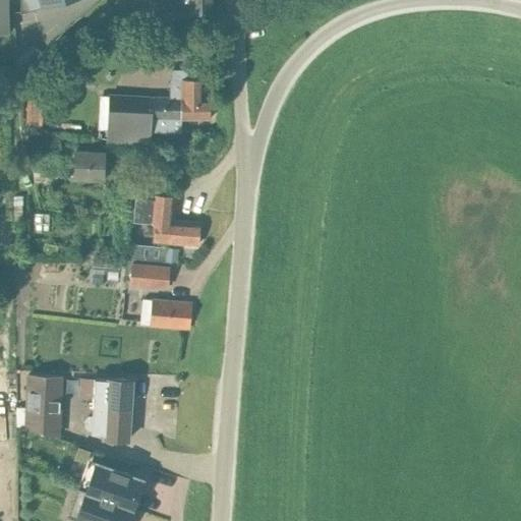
[(8,0),(0,0),(0,33),(9,33),(8,0)]
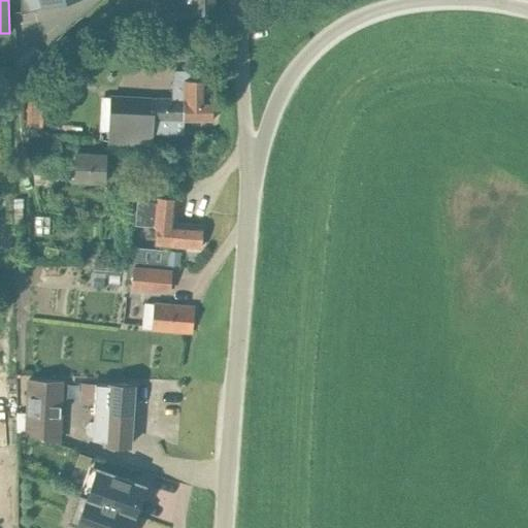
[(63,0),(20,0),(20,12),(63,0)]
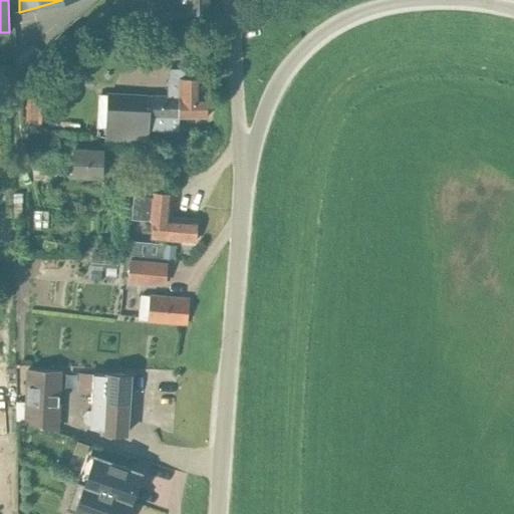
[(137,0),(138,20),(195,19),(197,12),(209,12),(208,0),(137,0)]
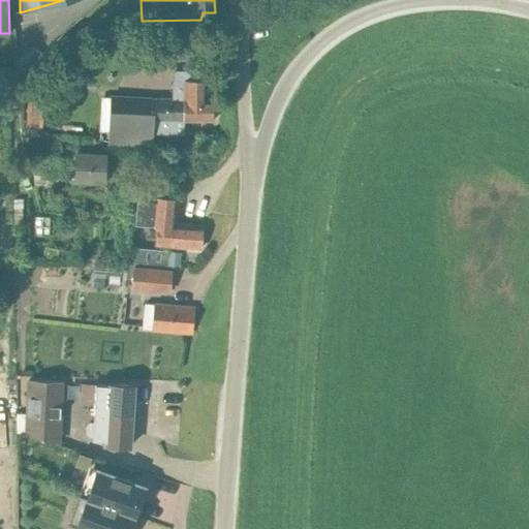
[(184,133),(184,120),(213,120),(213,98),(208,98),(208,80),(184,79),(184,97),(152,97),(152,96),(110,94),(106,145),(152,147),(153,121),(155,121),(155,133),(184,133)]
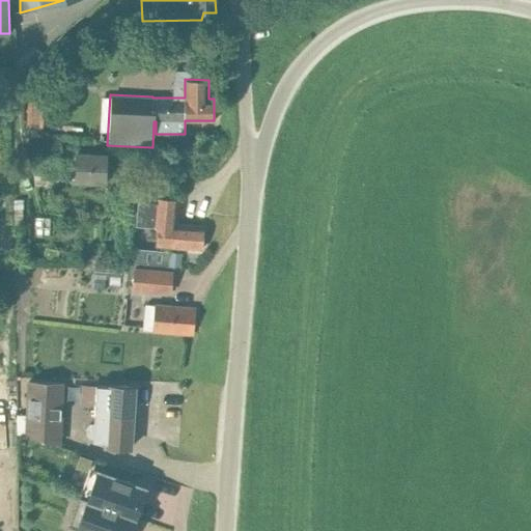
[(28,98),(25,129),(42,131),(45,100),(28,98)]
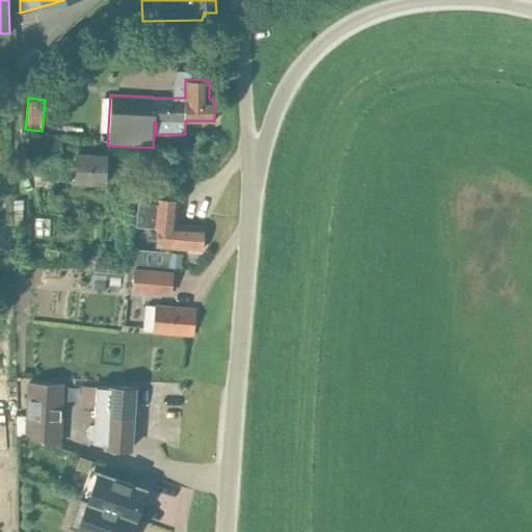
[(33,167),(76,169),(76,180),(105,181),(106,154),(61,153),(61,145),(57,145),(58,138),(34,137),(33,167)]
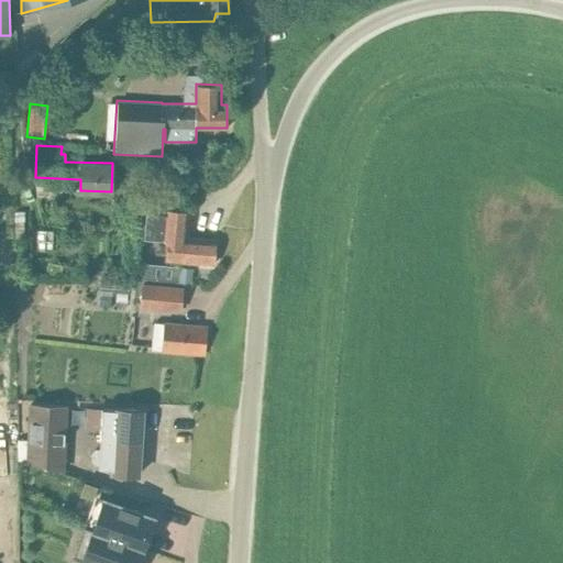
[(165,260),(183,262),(213,264),(216,240),(187,238),(189,209),(140,205),(138,229),(166,232),(167,234),(165,260)]
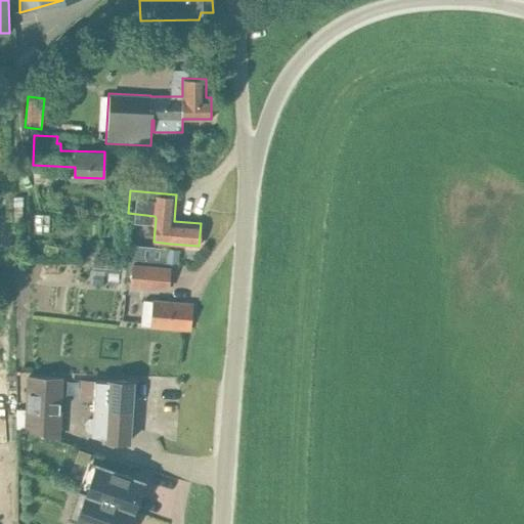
[(179,250),(167,248),(166,263),(177,264),(179,250)]
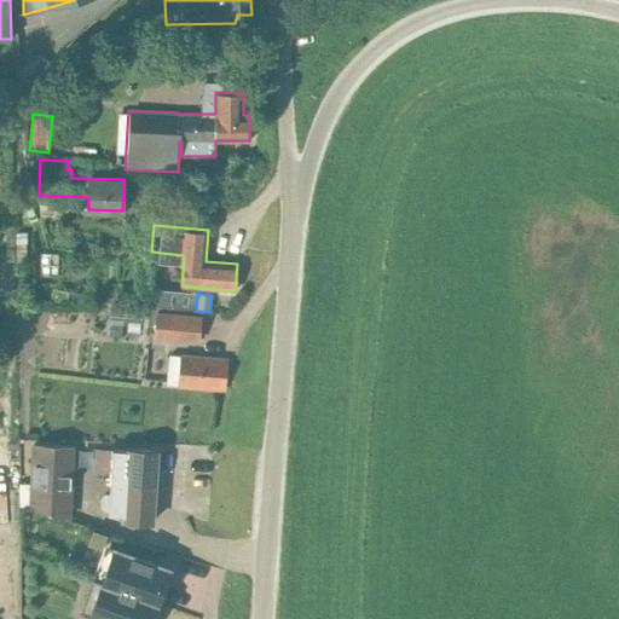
[(110,307),(109,337),(122,339),(123,320),(127,320),(127,337),(139,339),(139,323),(142,323),(143,308),(110,307)]
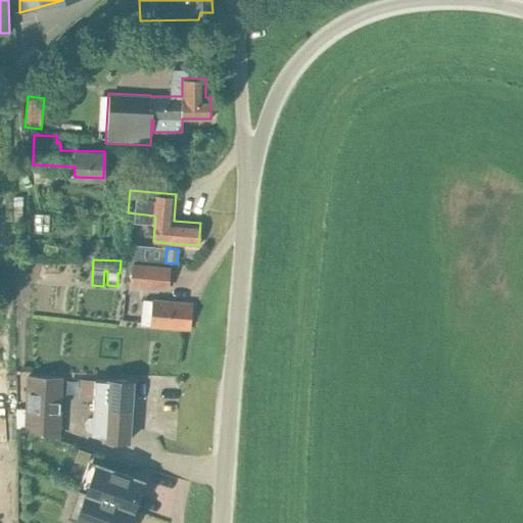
[(131,264),(129,285),(169,289),(171,267),(131,264)]
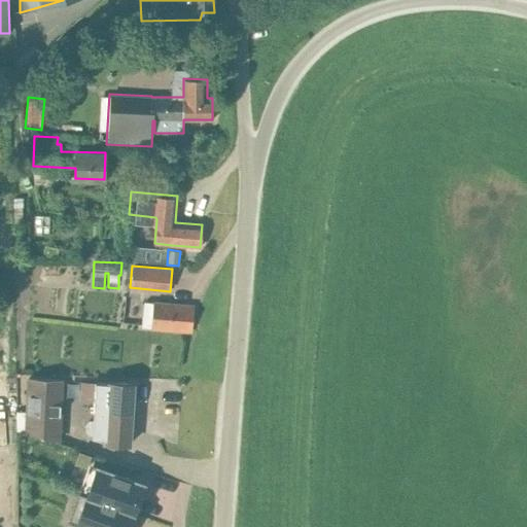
[(144,302),(142,326),(188,330),(190,307),(144,302)]
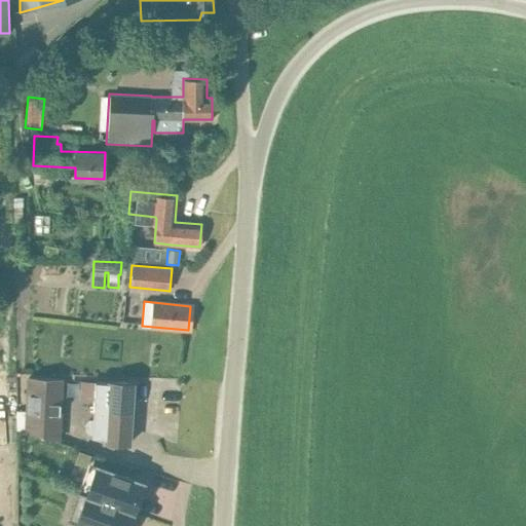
[(27,415),(62,416),(64,379),(29,377),(28,412),(27,415)]
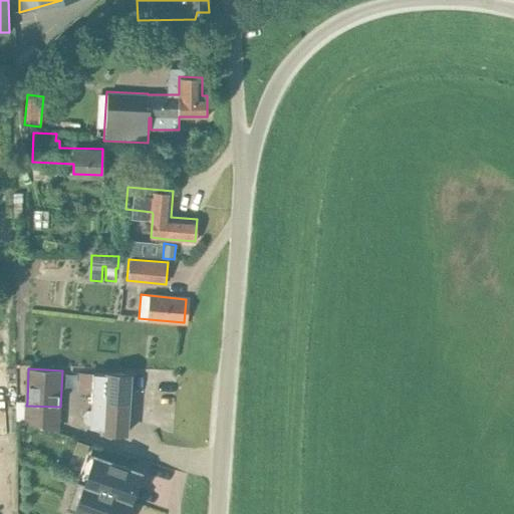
[(127,409),(130,375),(80,372),(78,390),(91,391),(90,408),(127,409)]
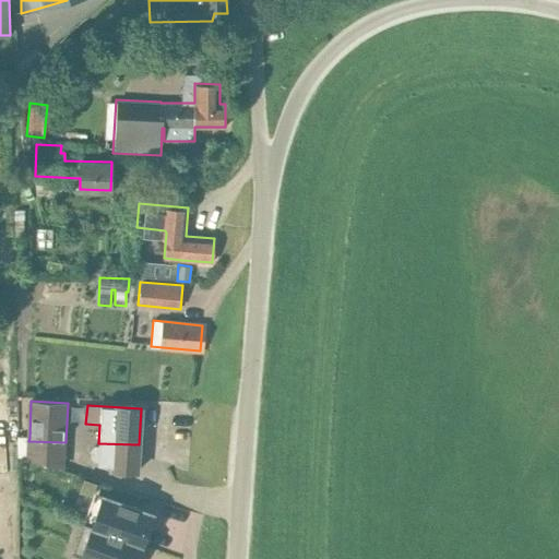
[(28,441),(30,438),(23,438),(23,459),(25,459),(64,468),(66,442),(28,441)]
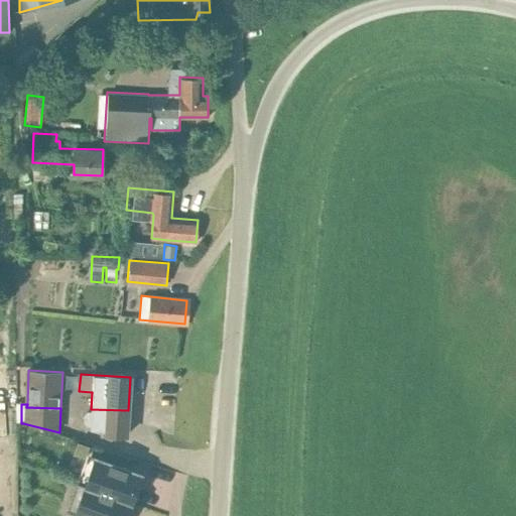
[(128,410),(91,409),(91,411),(87,411),(83,414),(83,423),(86,426),(90,426),(90,429),(103,429),(103,431),(127,433),(128,410)]
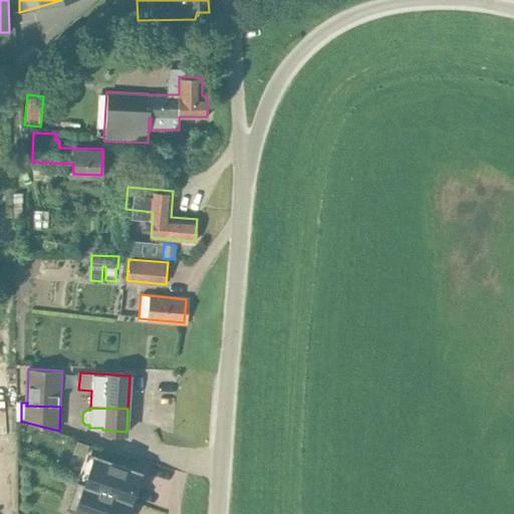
[(84,483),(130,500),(140,471),(94,455),(84,483)]
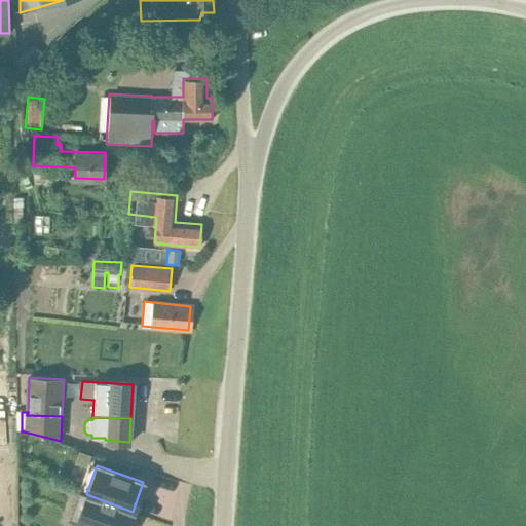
[(82,525),(126,525),(133,512),(86,494),(76,524),(82,525)]
